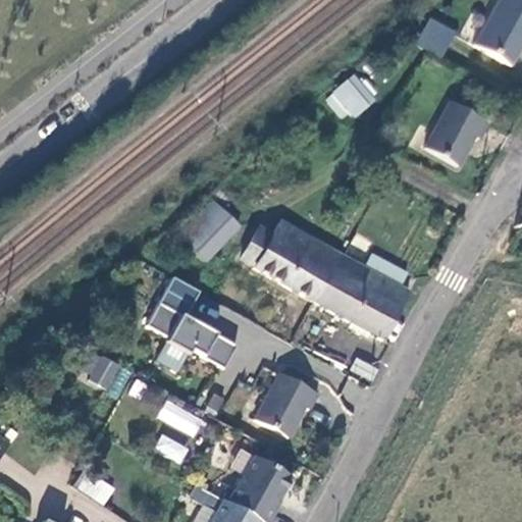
[(521,0),(499,0),(476,45),(515,65),(521,51),(521,0)]
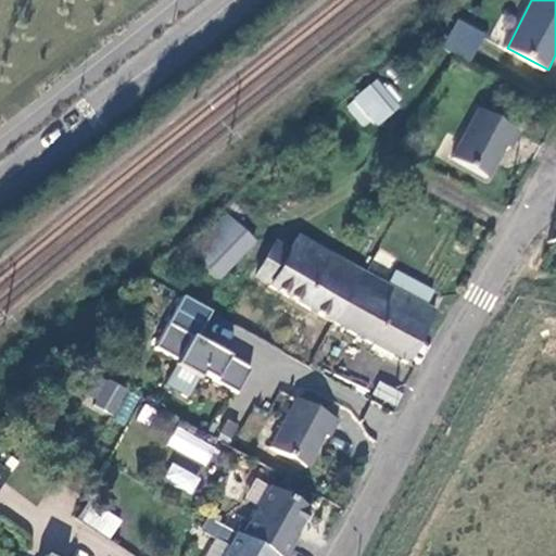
[(441,46),(469,61),(484,33),(457,17),(441,46)]
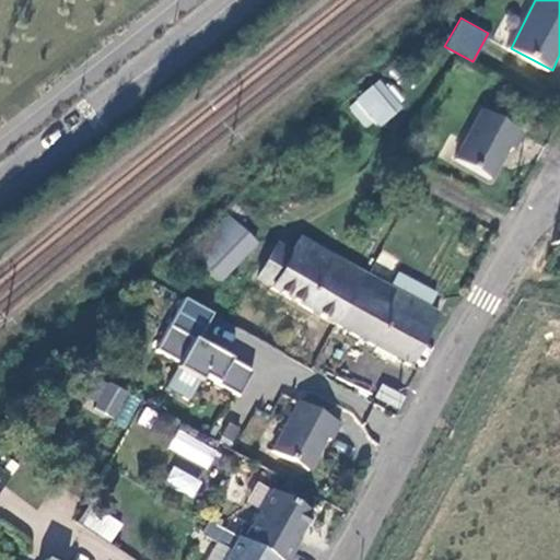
[(372,84),(357,96),(381,126),(395,114),(372,84)]
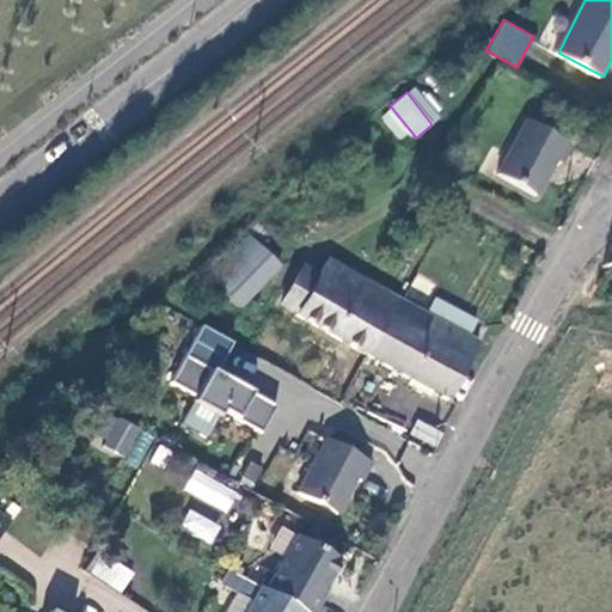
[(575,142),(528,120),(500,175),(537,195),(557,158),(564,161),(575,142)]
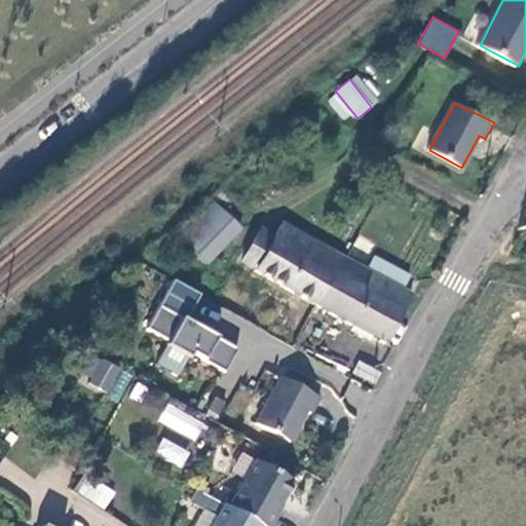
[(224,212),(217,204),(183,240),(189,247),(224,212)]
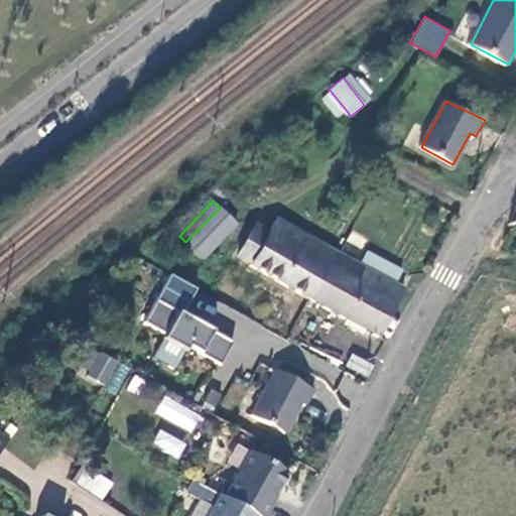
[(206,261),(240,226),(220,208),(185,242),(206,261)]
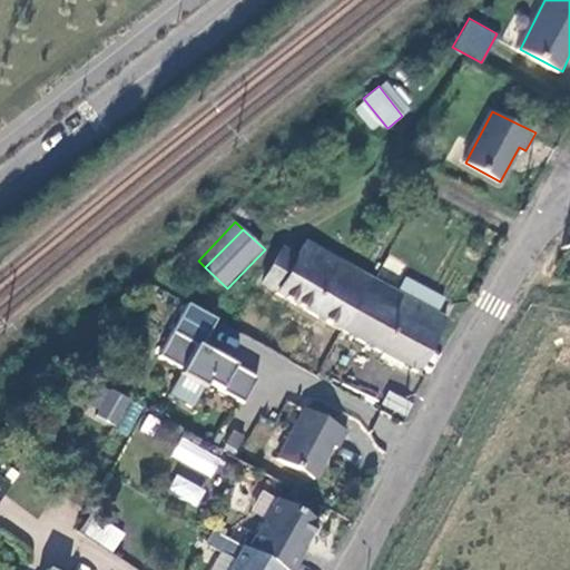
[(342,333),(374,279),(308,243),(298,257),(285,249),(266,285),(279,292),(277,296),(342,333)]
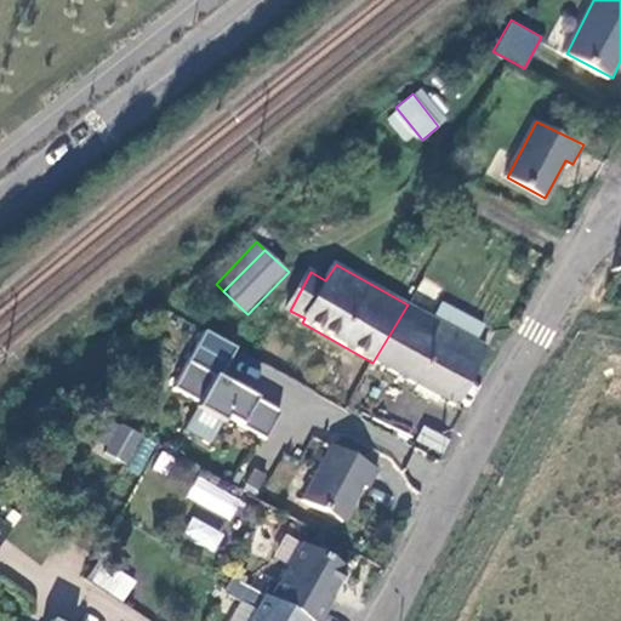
[(433,298),(425,314),(473,342),(483,325),(433,298)]
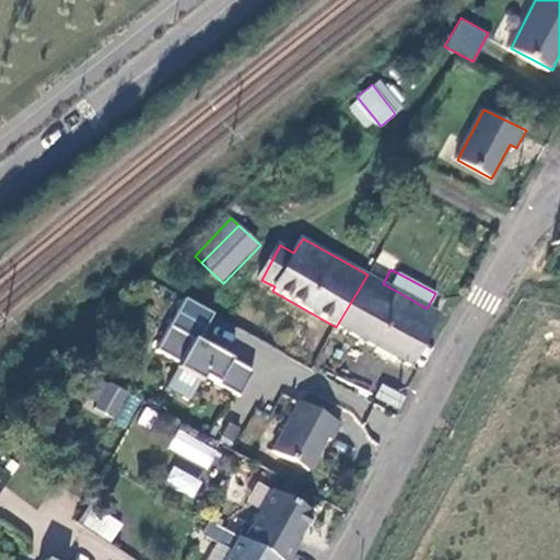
[(383,283),(368,275),(336,327),(375,349),(396,360),(410,369),(439,314),(427,308),(383,283)]
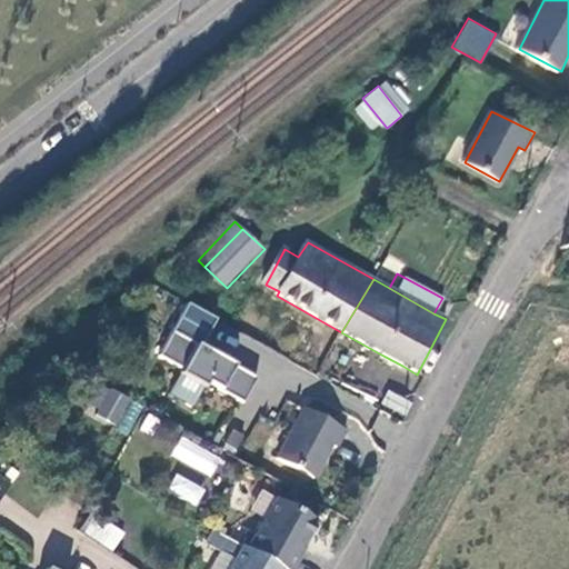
[(215,319),(186,303),(157,356),(180,369),(177,375),(179,376),(168,395),(190,407),(200,388),(202,389),(205,383),(241,403),(255,378),(199,348),(215,319)]
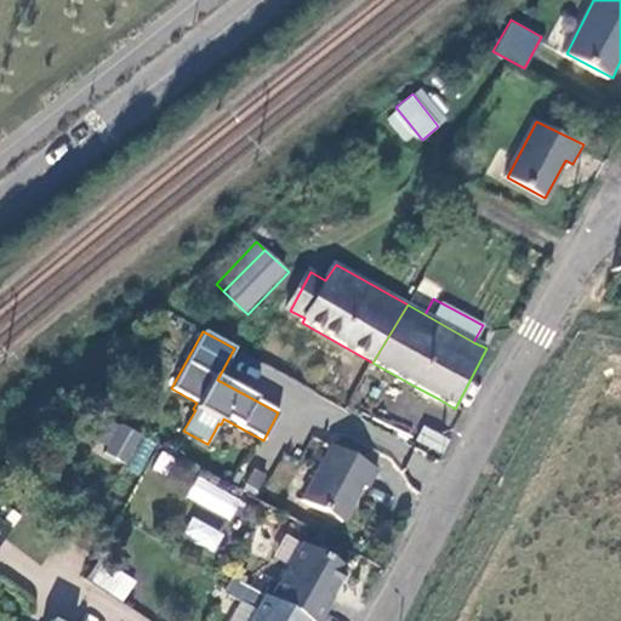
[(436,404),(439,399),(416,387),(414,393),(436,404)]
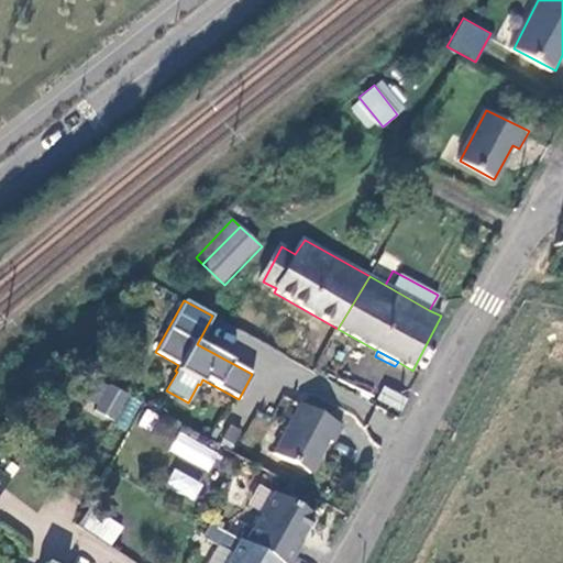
[(113,417),(127,393),(110,384),(97,408),(113,417)]
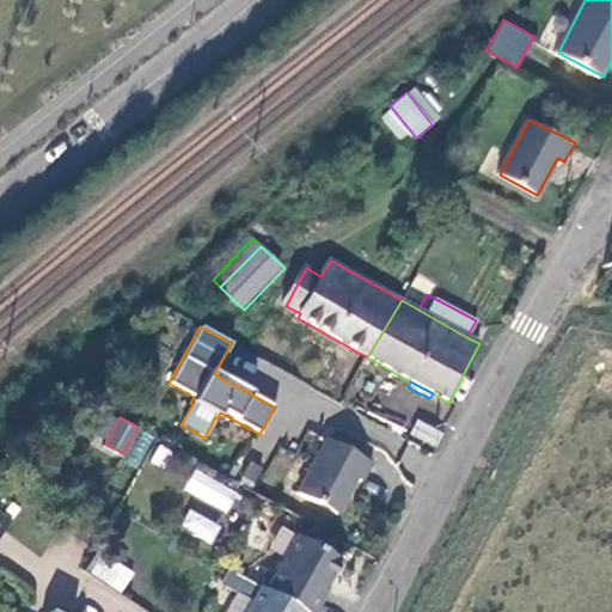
[(444,436),(420,422),(414,435),(436,447),(444,436)]
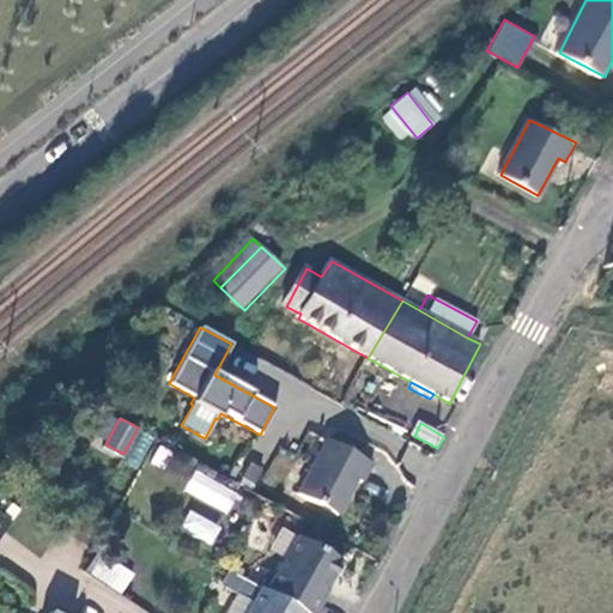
[(126,456),(137,463),(155,439),(144,431),(126,456)]
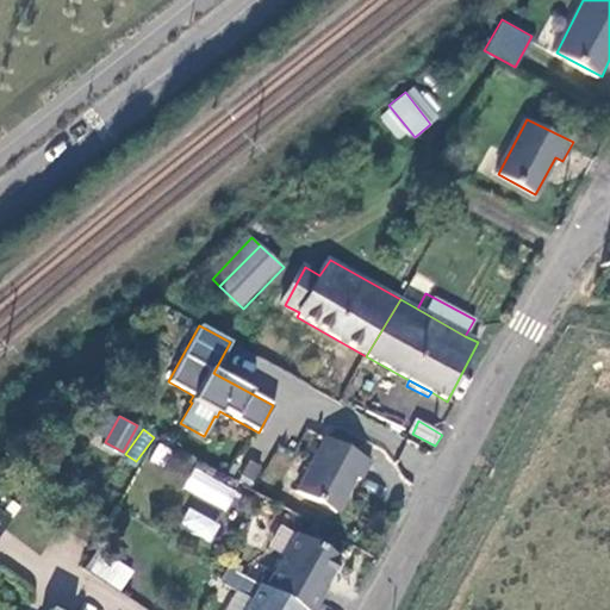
[(325,437),(296,491),(335,514),(353,477),(360,480),(369,462),(325,437)]
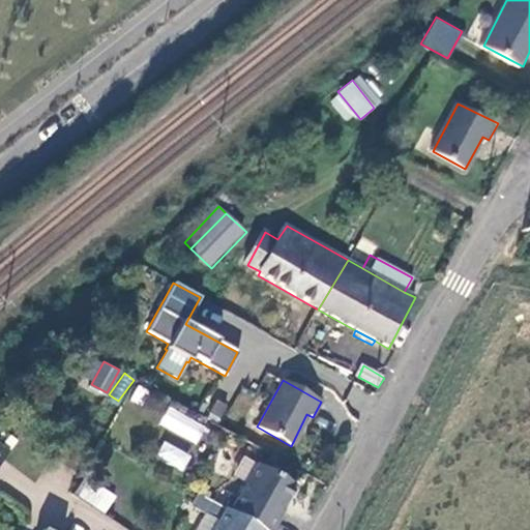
[(198,443),(207,424),(168,406),(158,425),(198,443)]
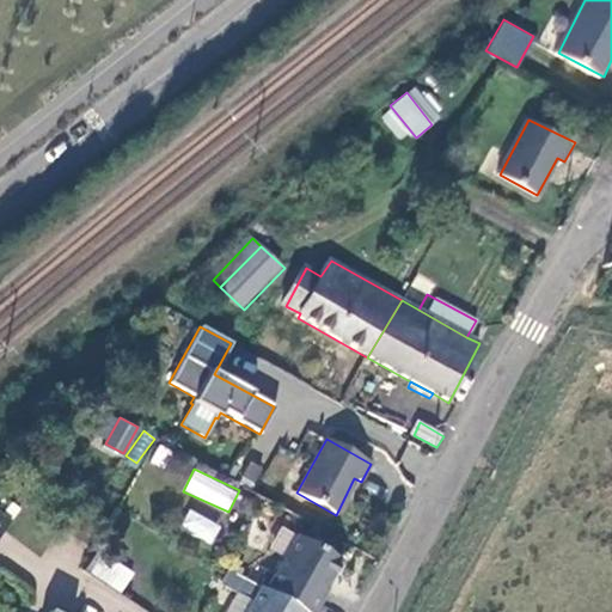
[(190,507),(179,526),(210,544),(221,526),(190,507)]
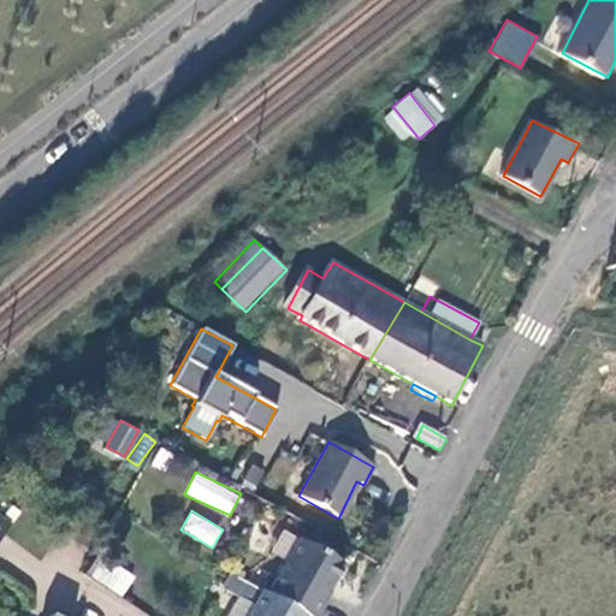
[(0,539),(12,526),(0,516),(0,539)]
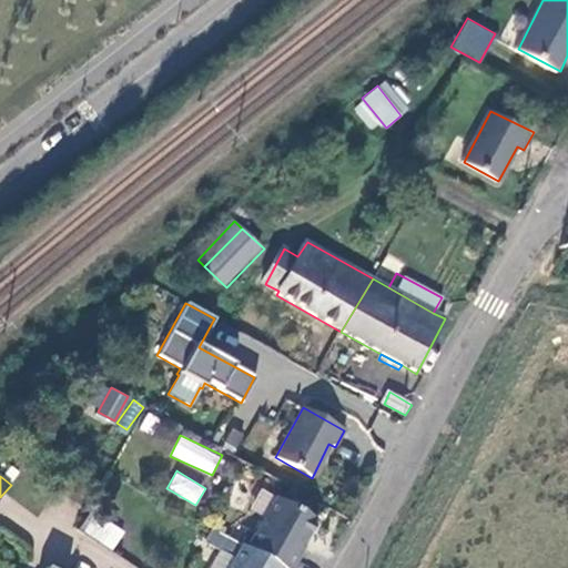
[(276,499),(247,549),(281,567),(294,567),(301,557),(297,556),(317,521),(276,499)]
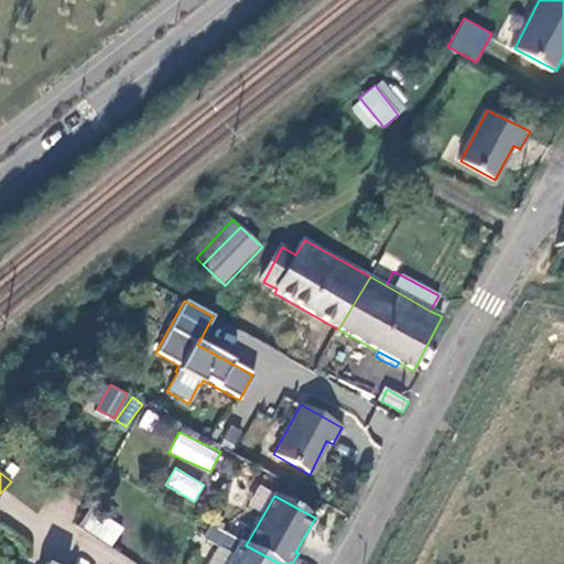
[(78,524),(110,546),(123,528),(91,506),(78,524)]
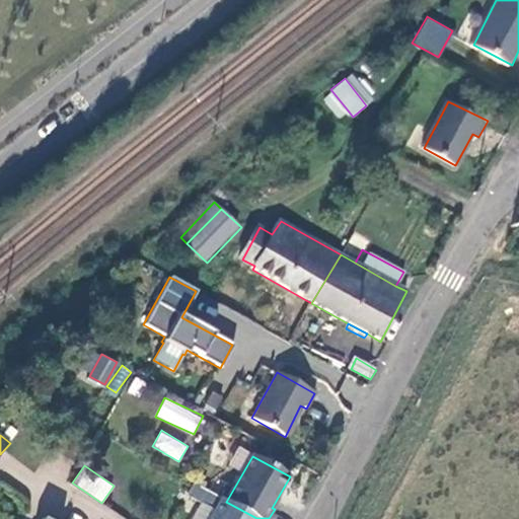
[(256,518),(226,502),(221,499),(209,518),(256,518)]
